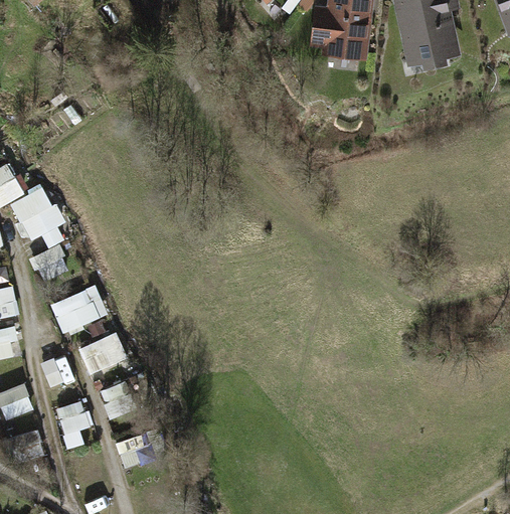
[(317,0),(317,6),(306,5),(302,46),(314,47),(313,55),(357,59),(362,0),(317,0)]
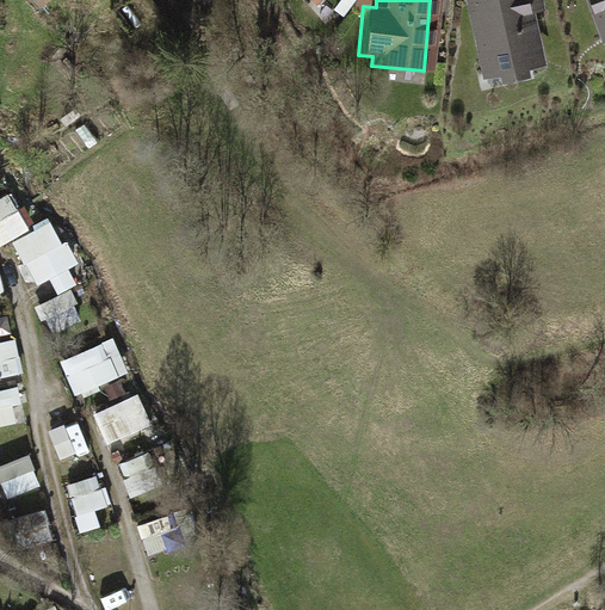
[(457,0),(473,80),(493,76),(495,86),(520,80),(519,71),(537,67),(526,13),(536,11),(532,0),(457,0)]
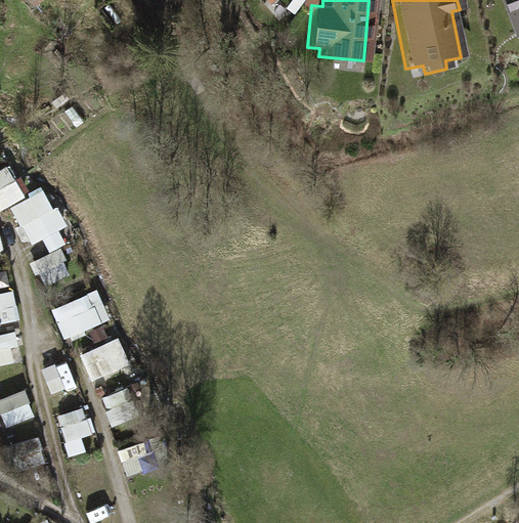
[(518,36),(518,0),(494,0),(510,39),(518,36)]
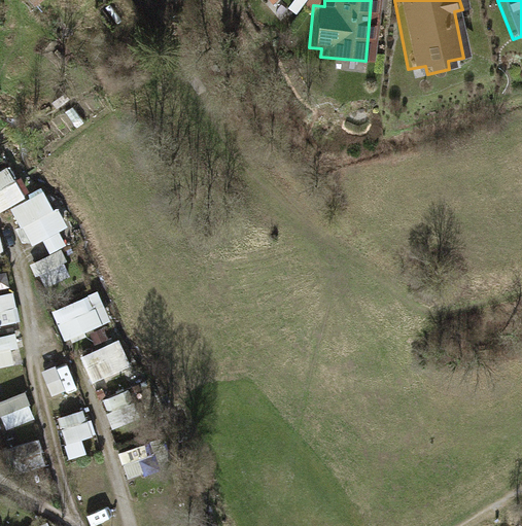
[(0,212),(25,196),(4,165),(0,167),(0,212)]
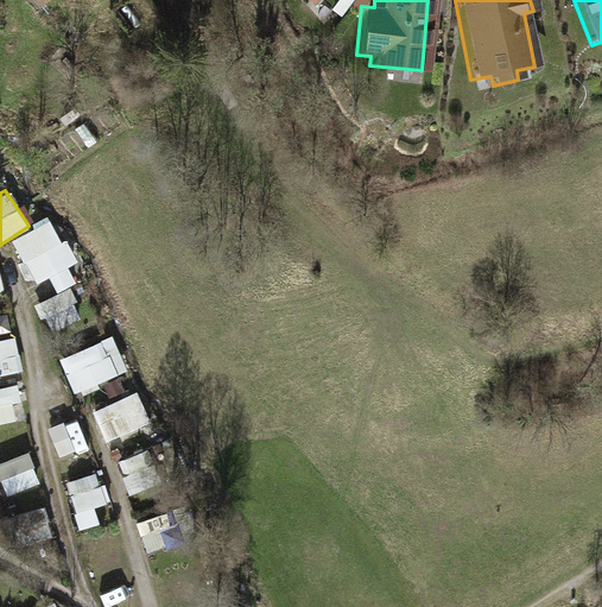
[(12,240),(33,286),(50,278),(58,293),(33,305),(43,323),(80,305),(62,270),(75,264),(54,220),(12,240)]
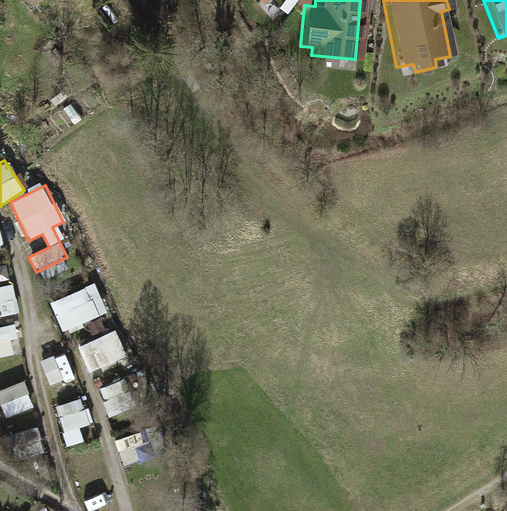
[(93,282),(49,301),(62,331),(106,313),(93,282)]
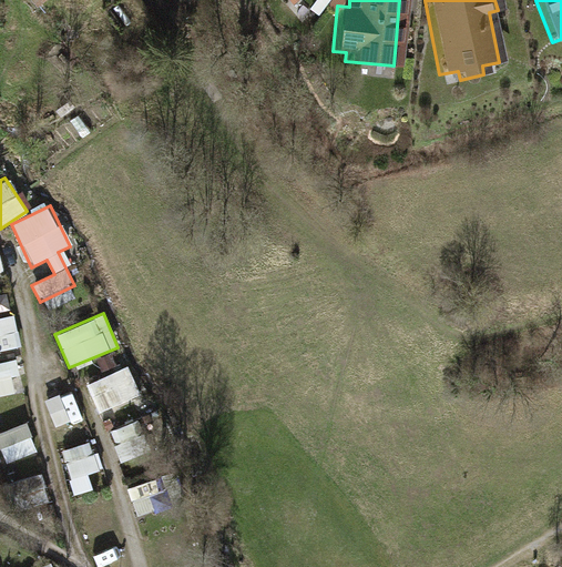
[(0,351),(18,351),(16,316),(0,317),(0,351)]
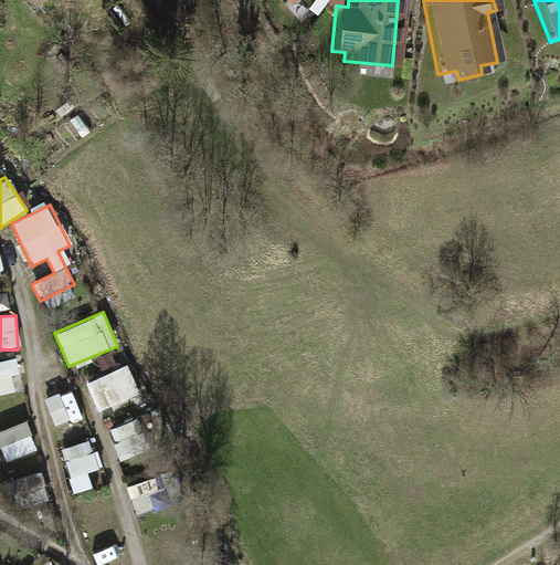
[(0,394),(18,391),(12,358),(0,359),(0,394)]
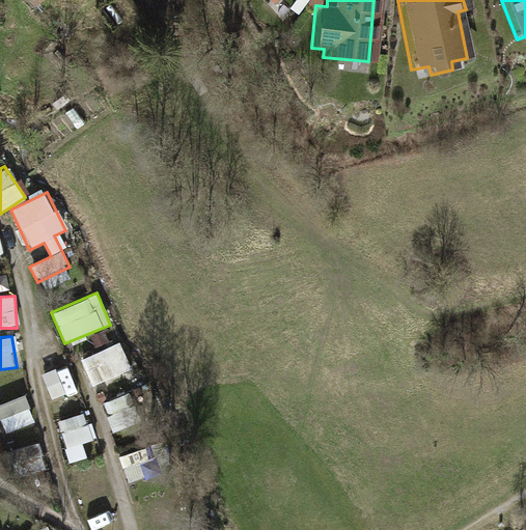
[(121,343),(81,357),(90,386),(131,372),(121,343)]
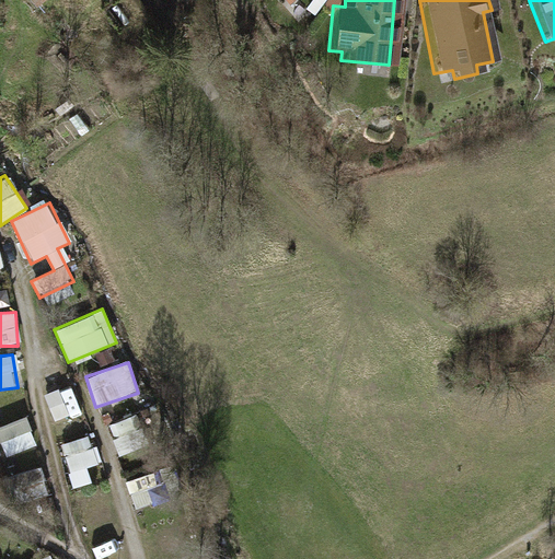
[(119,456),(148,445),(136,415),(107,426),(119,456)]
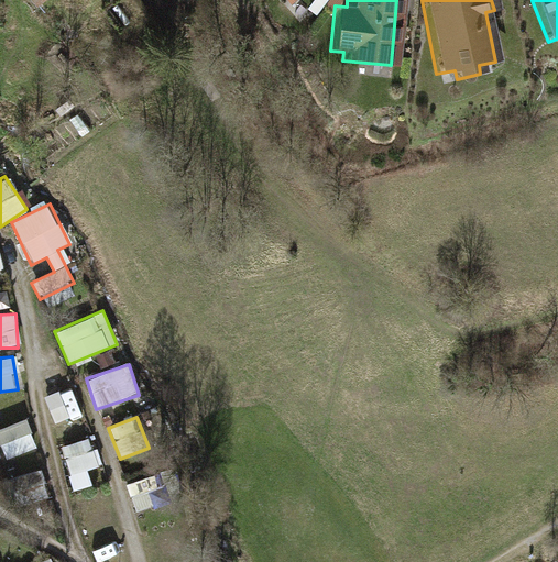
[(0,452),(2,460),(35,450),(26,419),(0,427),(0,452)]
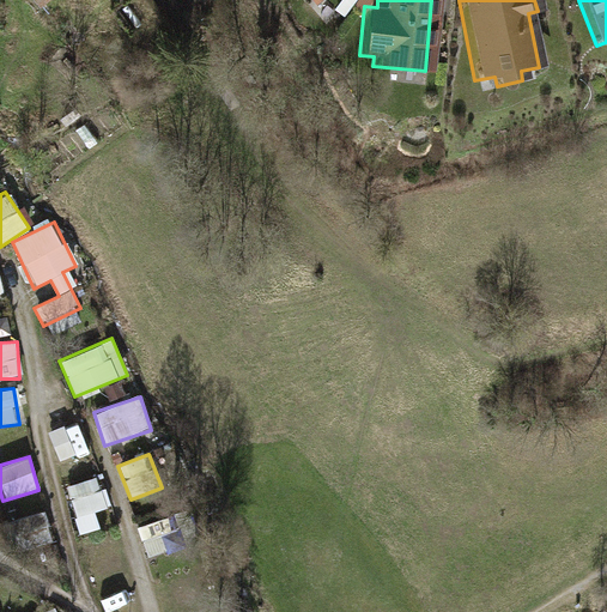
[(78,533),(108,526),(97,479),(67,485),(78,533)]
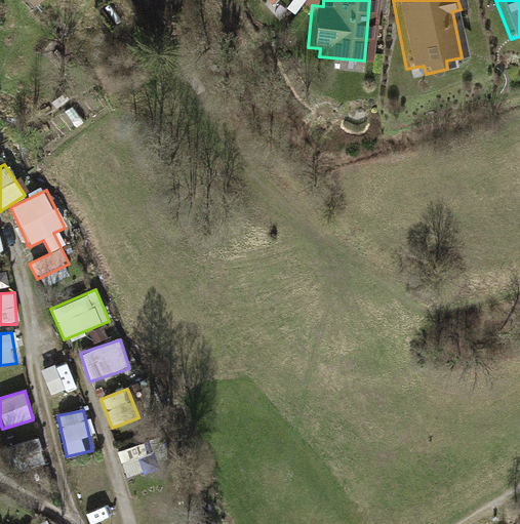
[(13,459),(39,460),(40,444),(14,443),(13,459)]
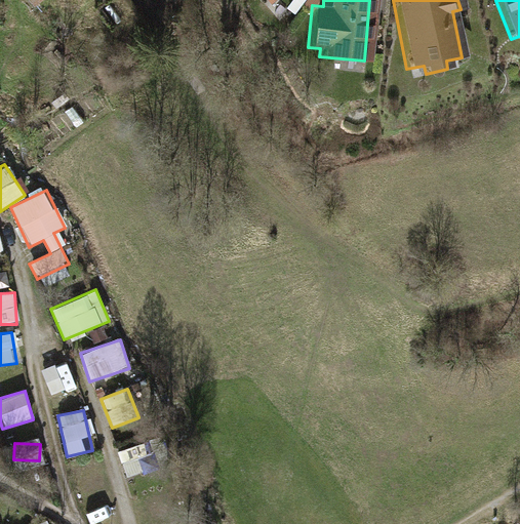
[(154,470),(149,443),(120,450),(125,476),(154,470)]
